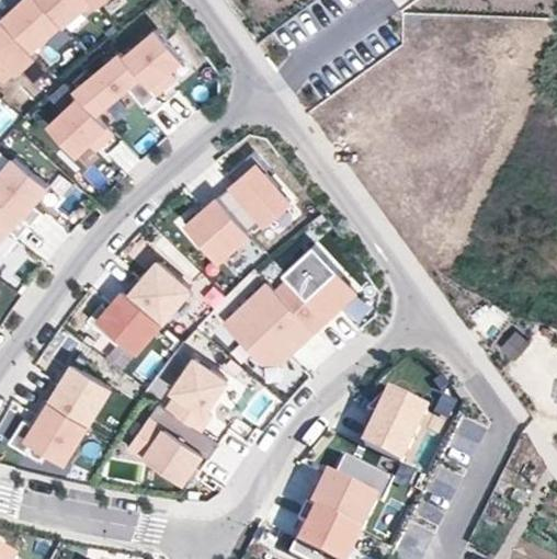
[(22,0),(0,21),(29,53),(57,24),(34,0),(22,0)]
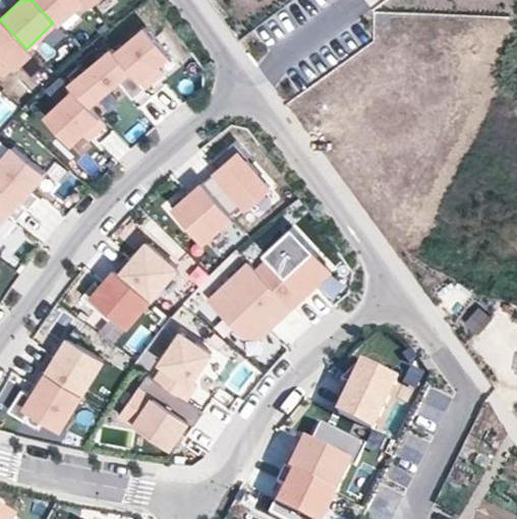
[(54,24),(82,2),(80,0),(32,0),(53,22),(54,24)]
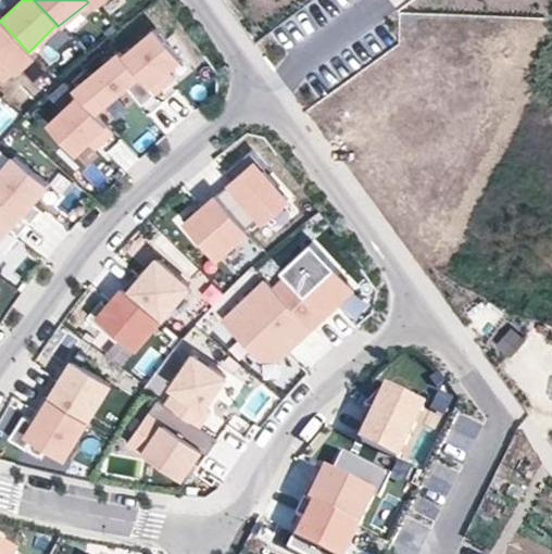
[(86,0),(88,2),(93,9),(104,0),(86,0)]
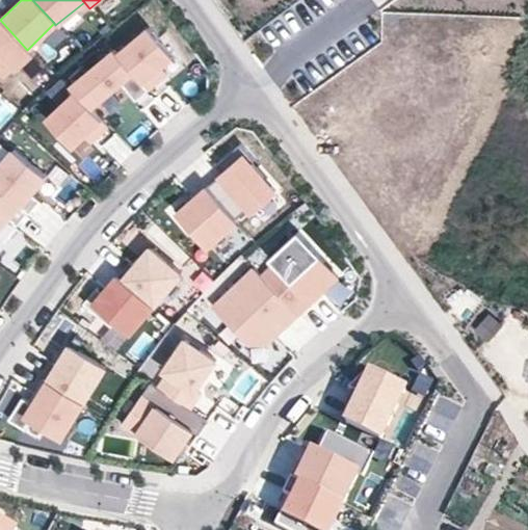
[(0,77),(2,79),(14,69),(16,72),(32,55),(27,50),(0,20),(0,77)]
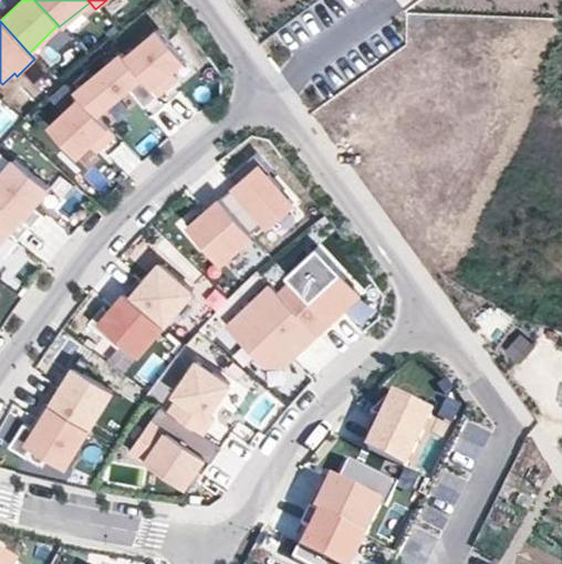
[(122,58),(152,95),(166,83),(160,76),(166,71),(179,60),(155,30),(122,58)]
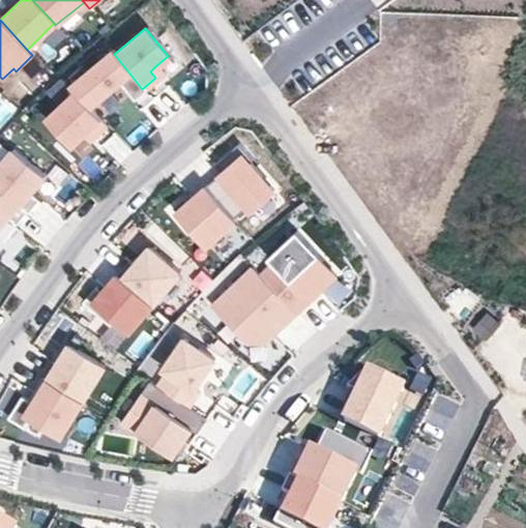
[(110,51),(66,87),(71,93),(88,110),(116,83),(132,99),(142,89),(114,54),(110,51)]
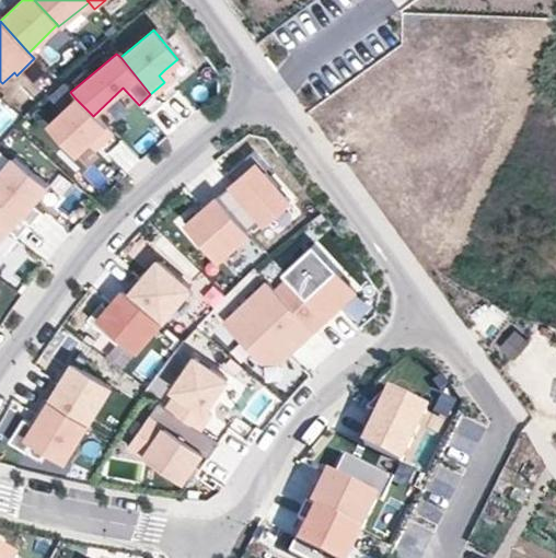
[(159,76),(164,82),(171,78),(164,70),(159,76)]
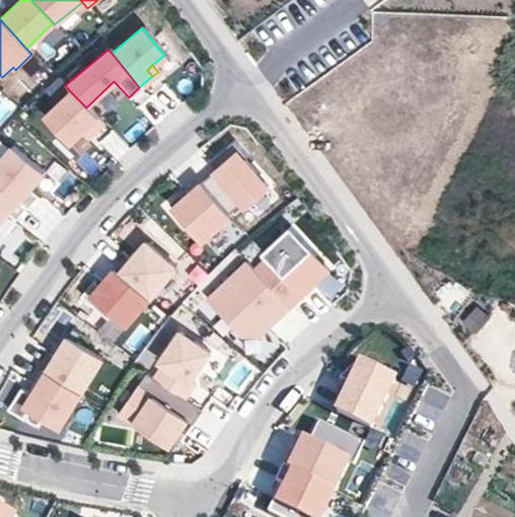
[(86,107),(70,91),(42,118),(68,146),(79,135),(84,130),(90,137),(102,125),(86,107)]
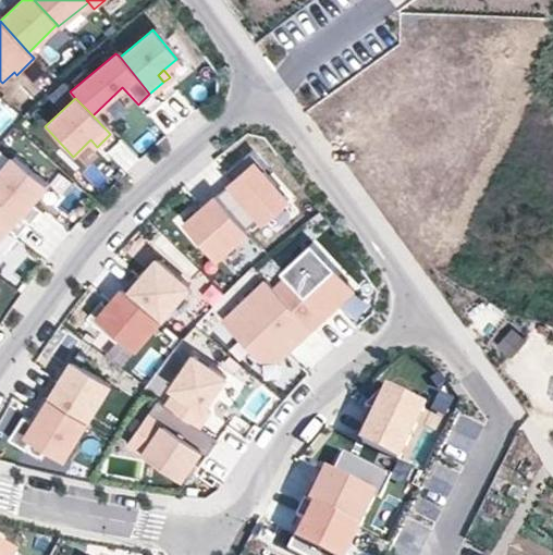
[(90,139),(85,145),(91,151),(97,147),(90,139)]
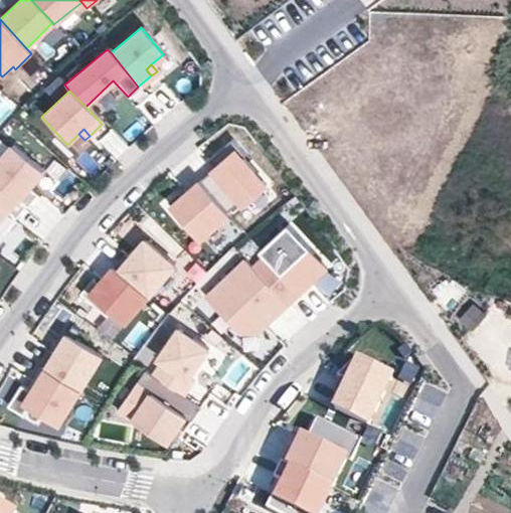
[(214,168),(197,181),(224,213),(237,202),(240,206),(264,186),(239,159),(243,156),(229,141),(207,160),(214,168)]
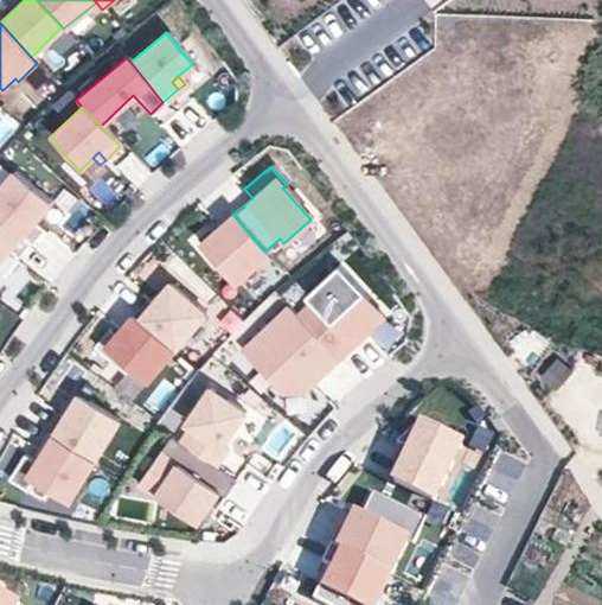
[(0,221),(27,244),(30,246),(42,231),(32,223),(49,203),(12,172),(0,186),(0,221)]
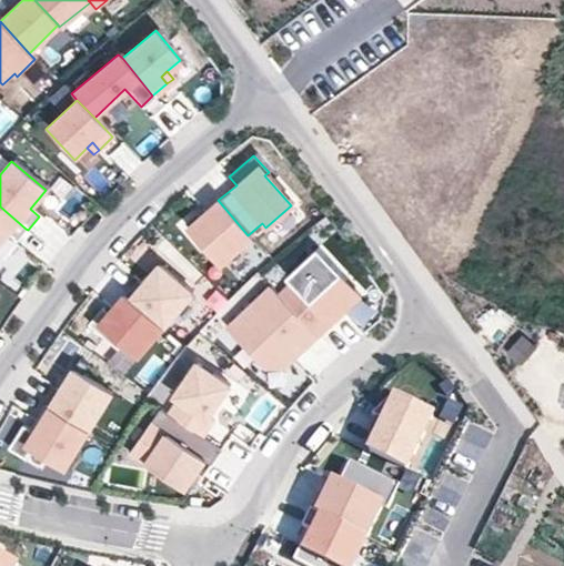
[(248,235),(218,200),(185,228),(219,265),(250,238),(248,235)]
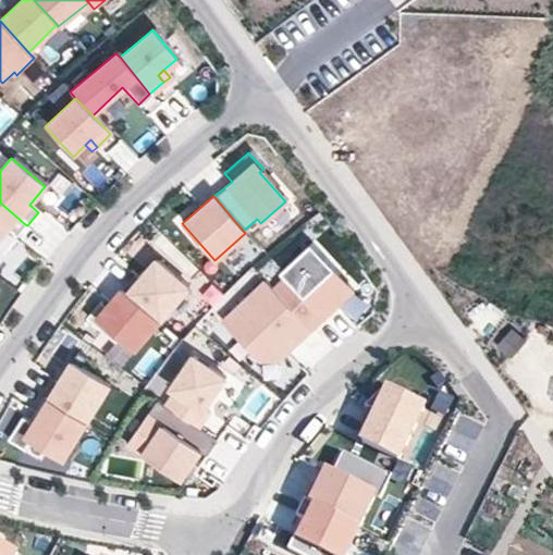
[(0,237),(5,231),(14,238),(25,224),(0,202),(0,237)]
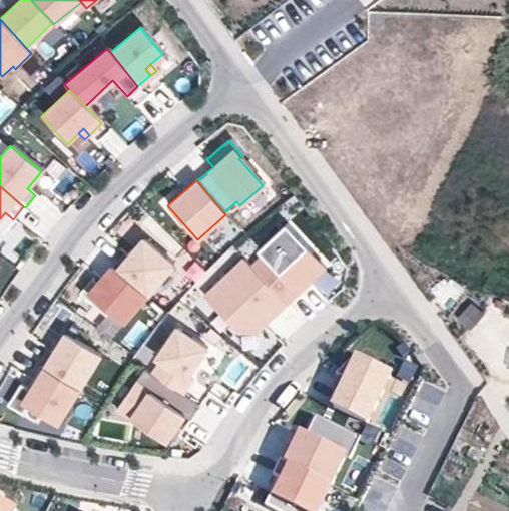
[(261,254),(247,267),(284,305),(325,266),(284,221),(255,248),(261,254)]
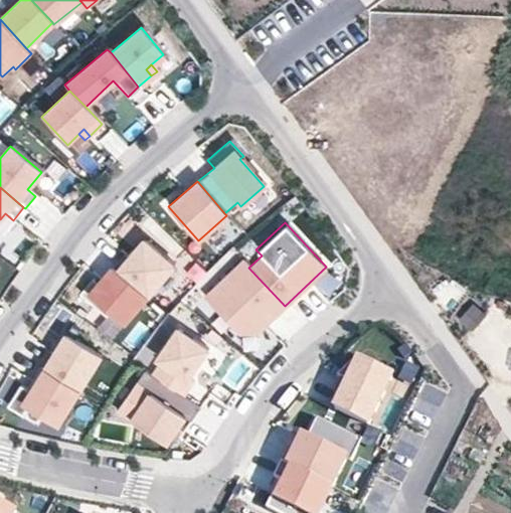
[(140,234),(112,269),(146,298),(175,265),(140,234)]
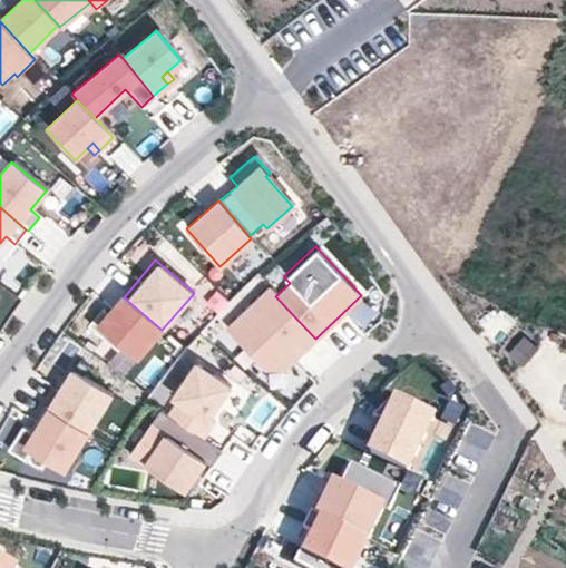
[(282,370),(315,339),(275,296),(269,289),(226,330),(263,370),(282,370)]
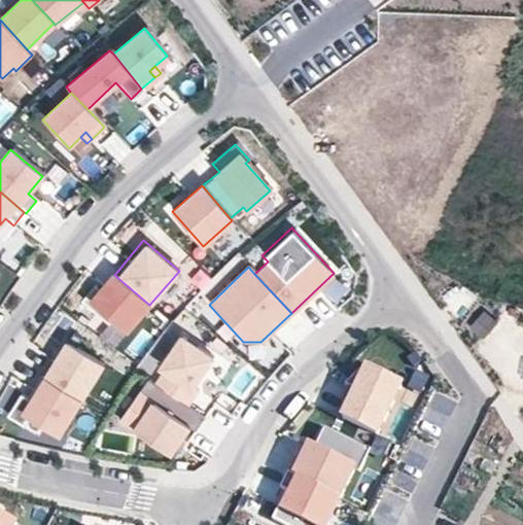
[(149,305),(114,275),(99,292),(93,287),(80,303),(107,325),(112,319),(127,331),(149,305)]
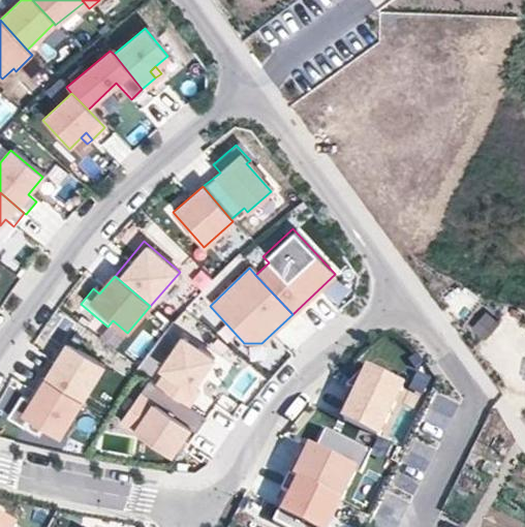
[(153,386),(184,407),(194,393),(190,390),(211,360),(180,338),(159,369),(163,372),(153,386)]
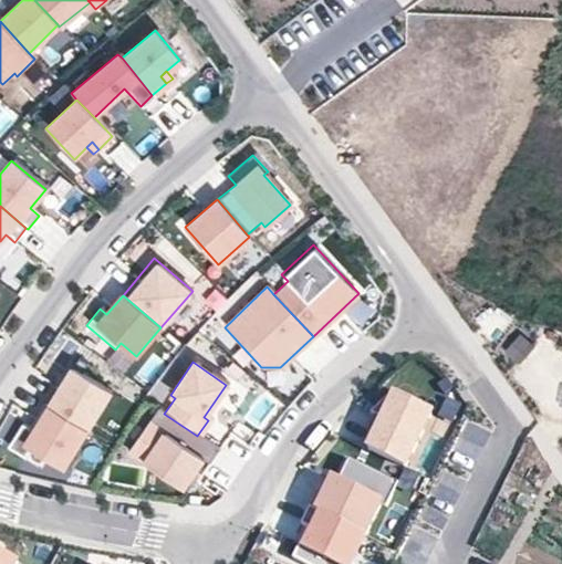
[(52,388),(43,403),(86,429),(108,393),(70,369),(56,390),(52,388)]
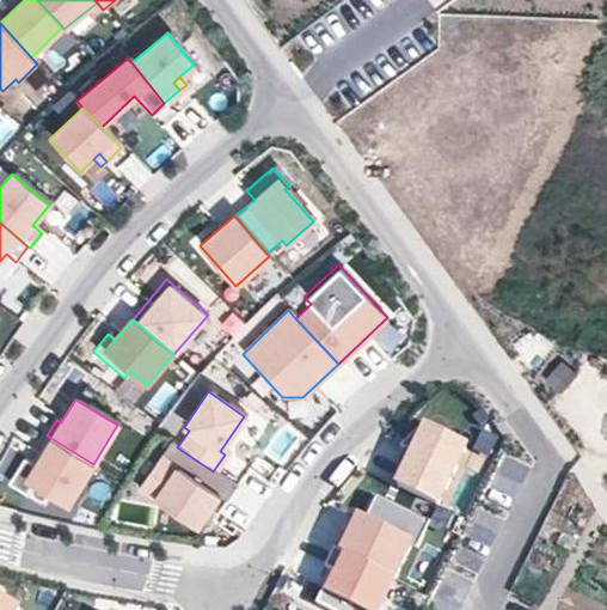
[(409,458),(392,490),(433,510),(461,452),(421,433),(418,438),(414,435),(396,451),(409,458)]
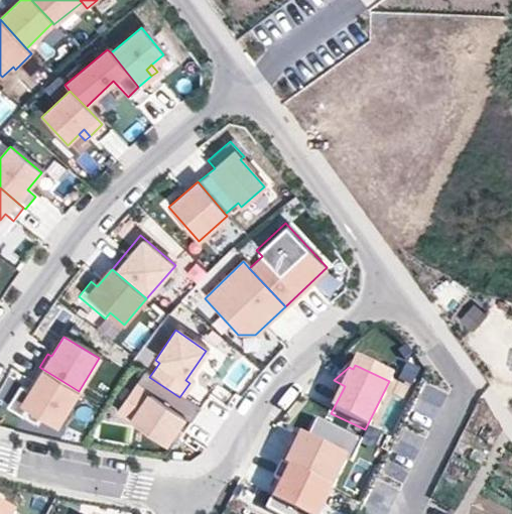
[(79,391),(39,367),(30,382),(34,384),(28,393),(18,387),(5,408),(20,418),(26,407),(56,426),(79,391)]
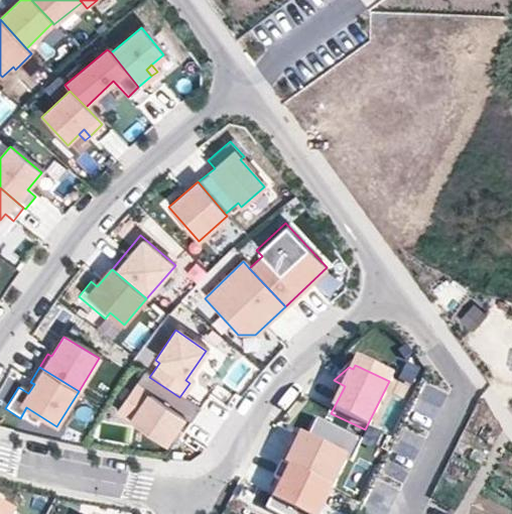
[(149,377),(143,372),(115,412),(164,445),(182,419),(188,423),(198,410),(179,397),(149,377)]
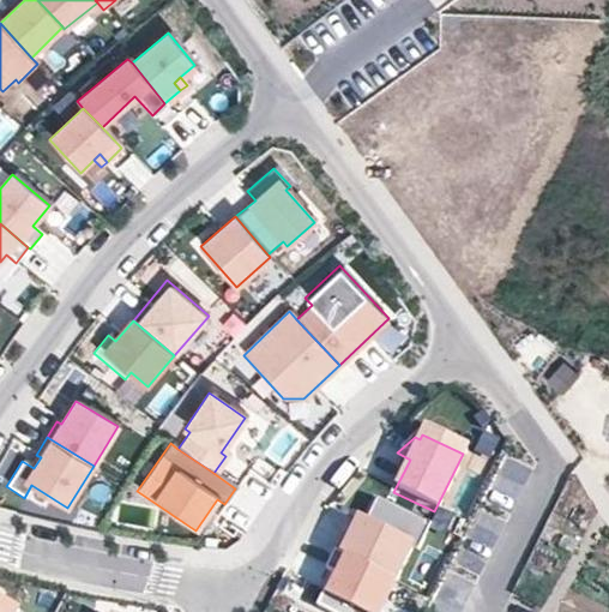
[(484,495),(508,505),(525,471),(501,460),(484,495)]
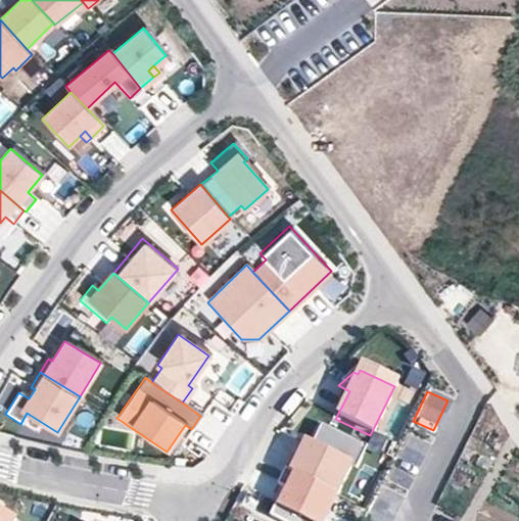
[(290,459),(283,473),(333,498),(347,469),(351,471),(363,450),(318,426),(307,447),(302,445),(294,461),(290,459)]
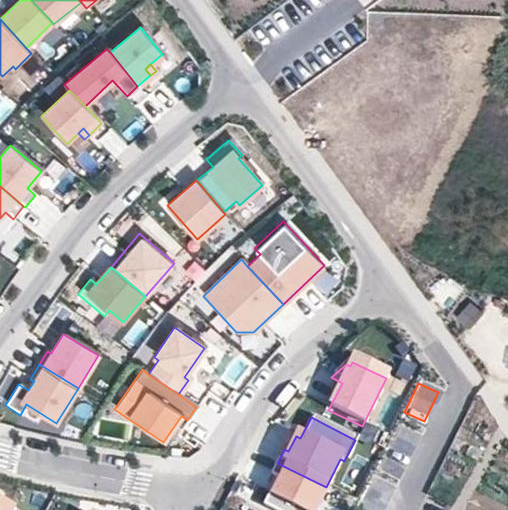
[(277,463),(275,462),(268,477),(278,483),(271,497),(266,495),(260,508),(263,509),(314,509),(326,487),(277,463)]
